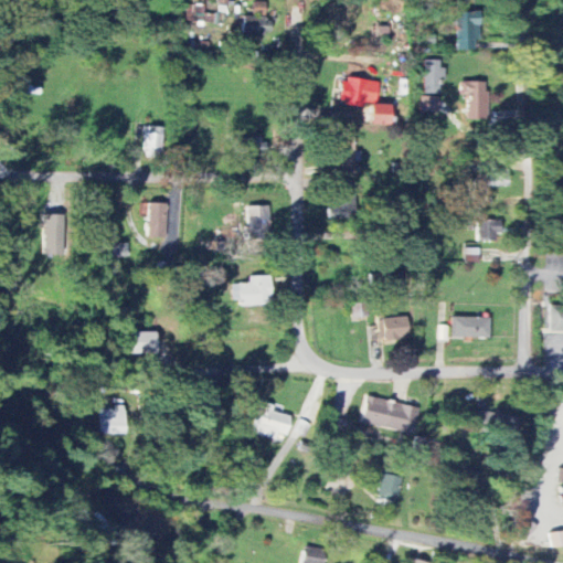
[(253,12),(266,14),(268,2),(255,0),(253,12)]
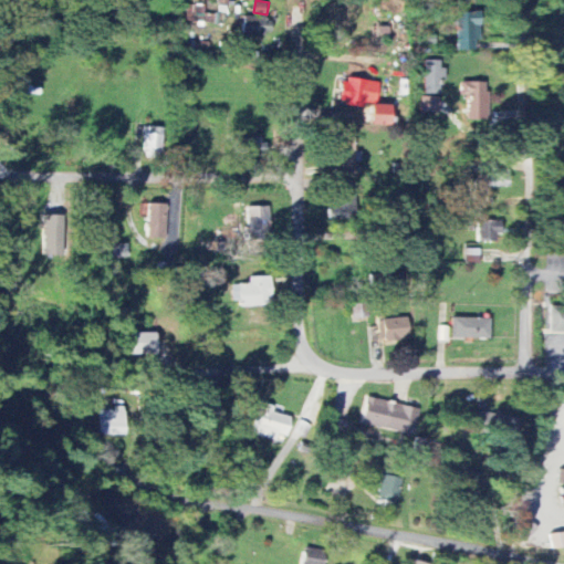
[(188,2),(187,20),(211,21),(212,3),(188,2)]
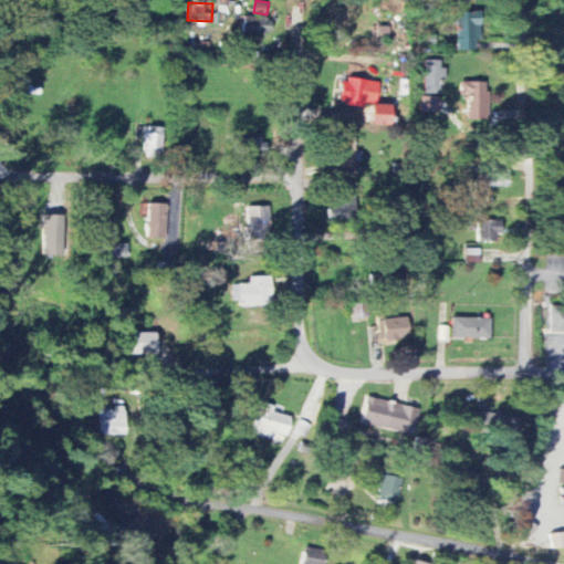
[(482,39),(482,10),(459,11),(459,49),(478,49),(477,39),(482,39)]
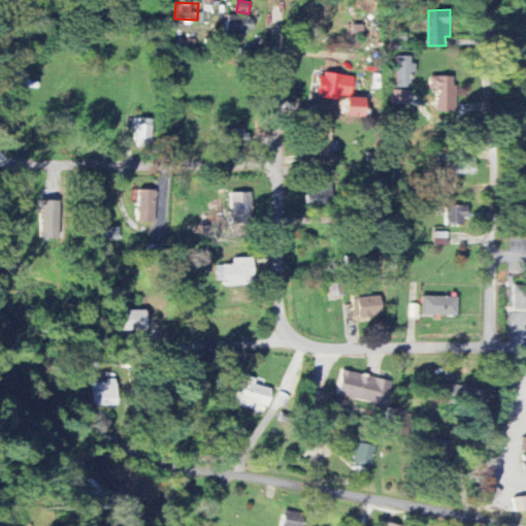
[(250,15),(227,14),(227,32),(250,32),(250,15)]
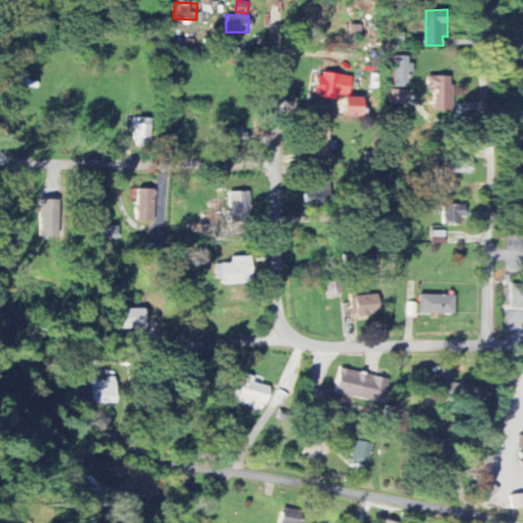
[(395,86),(410,86),(409,73),(415,73),(414,63),(410,63),(409,54),(395,55),(395,86)]
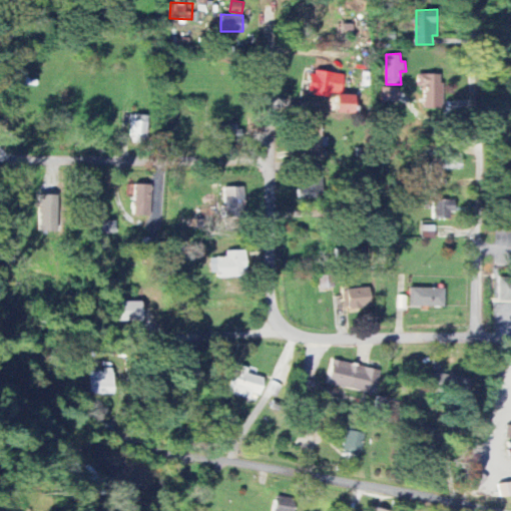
[(355,112),(356,94),(343,93),(343,72),(310,71),(309,93),(338,94),(337,111),(355,112)]
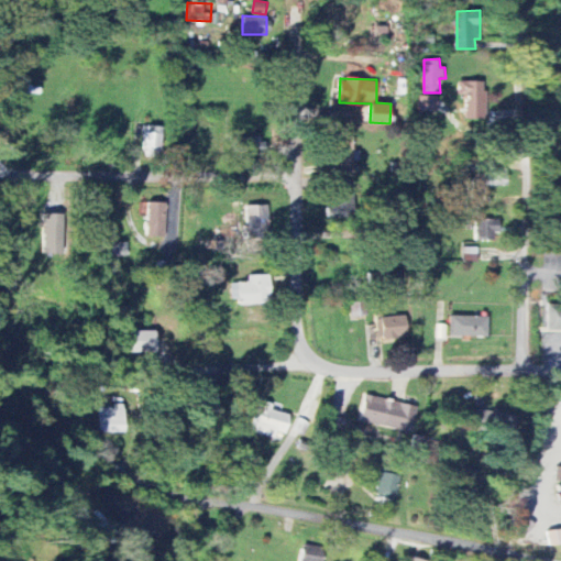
[(488,118),(487,79),(460,80),(461,95),(466,95),(468,118),(488,118)]
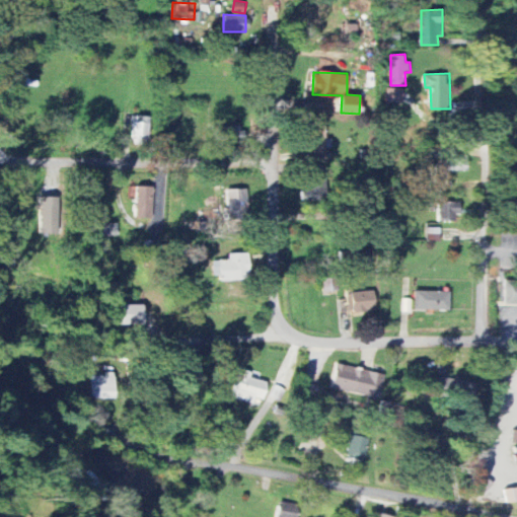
[(386,102),(402,103),(402,87),(387,86),(386,102)]
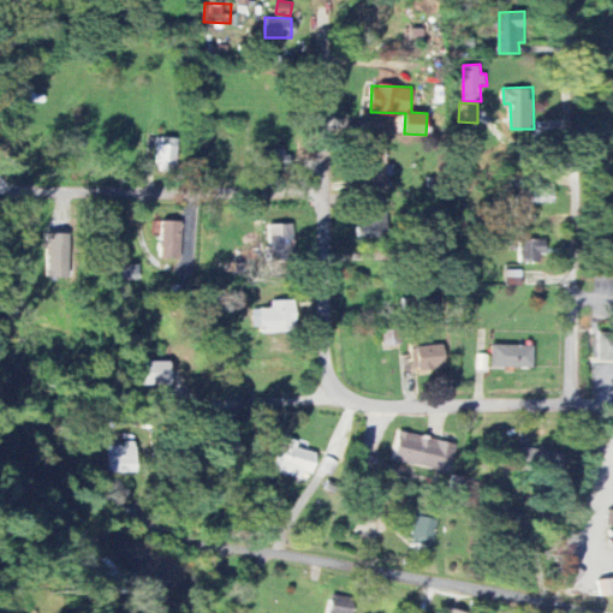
[(178,137),(159,137),(158,170),(178,170),(178,137)]
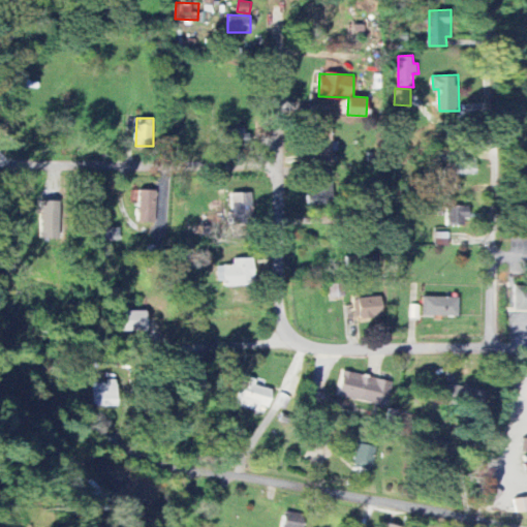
[(315,161),(334,161),(334,125),(315,126),(315,161)]
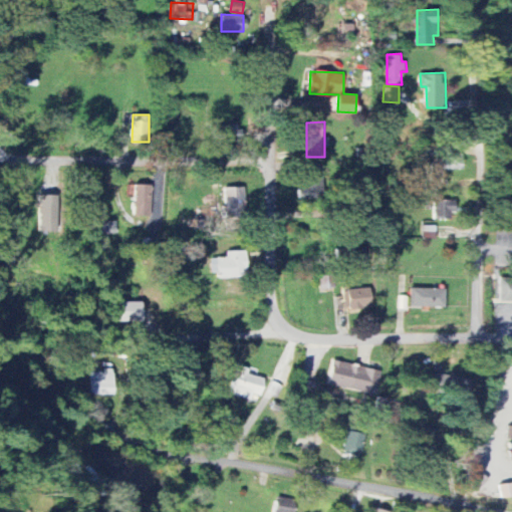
[(221,141),(240,139),(238,123),(219,125),(221,141)]
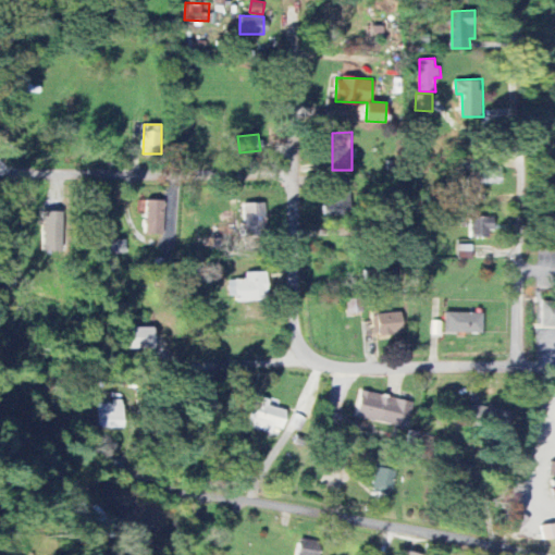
[(497,172),(497,163),(473,164),(473,185),(503,184),(503,172),(497,172)]
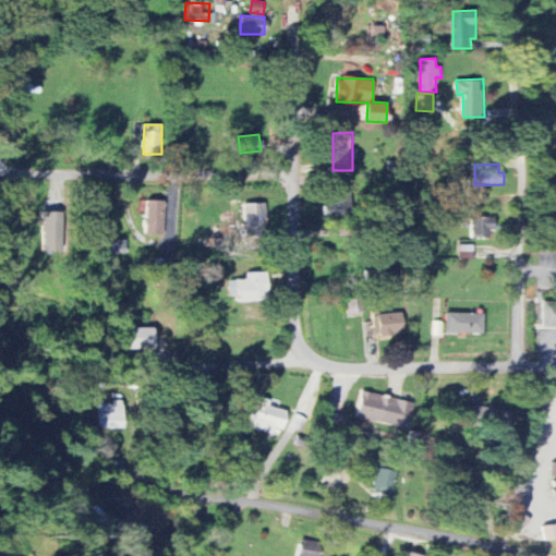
[(165,234),(165,201),(139,200),(139,214),(146,214),(145,233),(165,234)]
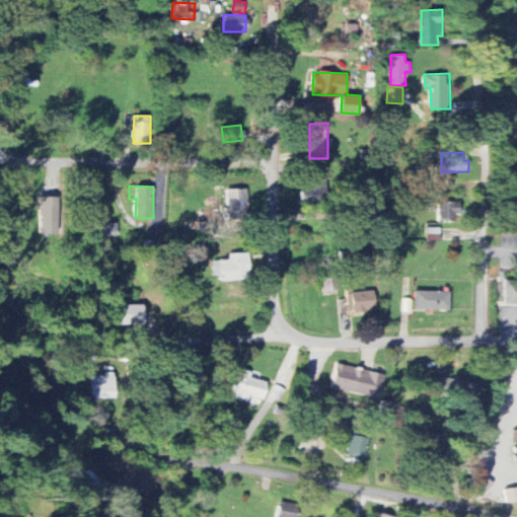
[(247,188),(226,189),(227,216),(248,216),(247,188)]
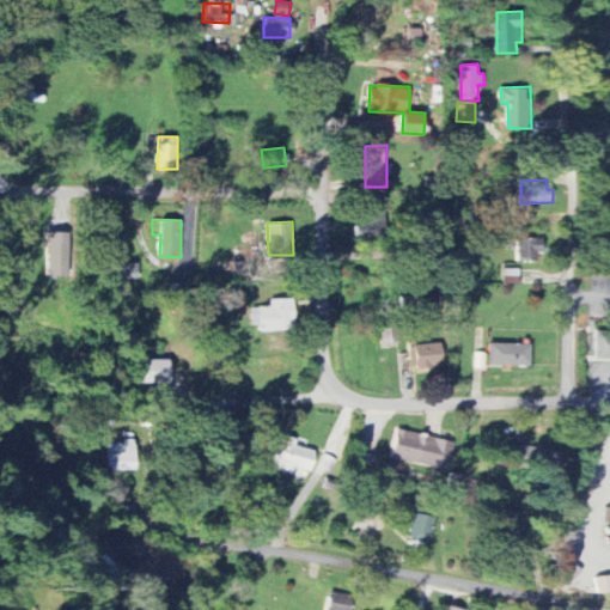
[(47,275),(72,276),(73,224),(63,224),(63,230),(49,230),(47,275)]
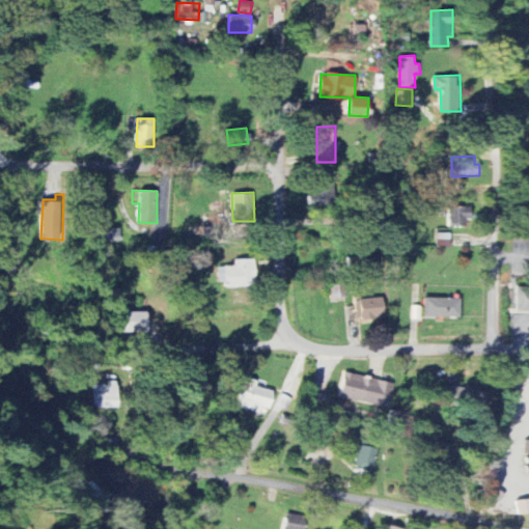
[(449,226),(470,226),(470,206),(449,206),(449,226)]
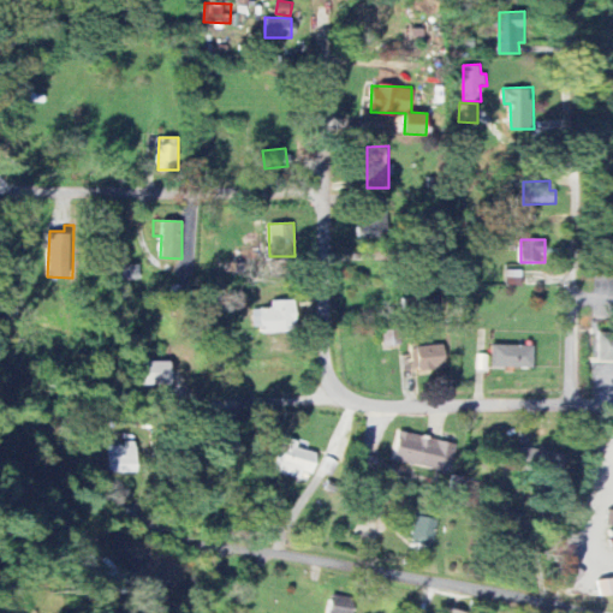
[(120,279),(140,279),(140,263),(120,265),(120,279)]
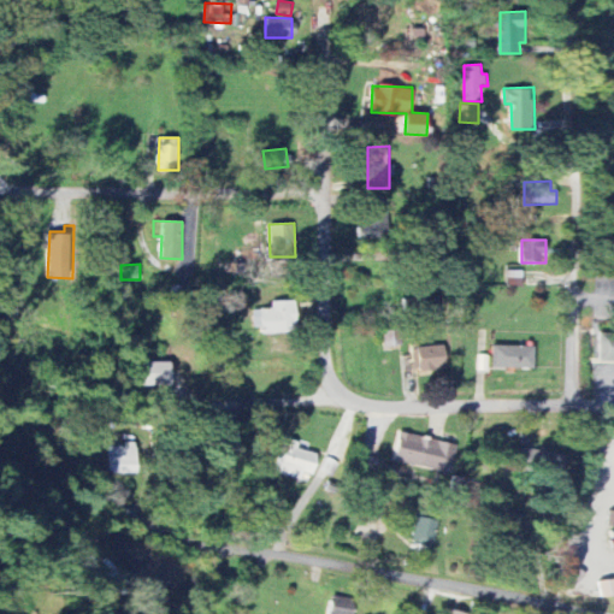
[(525,271),(508,270),(507,284),(524,285),(525,271)]
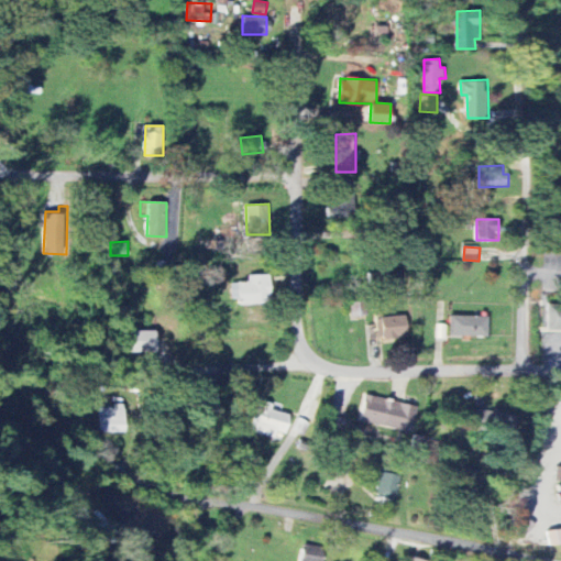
[(270,274),(249,275),(249,282),(234,283),(234,304),(271,304),(270,274)]
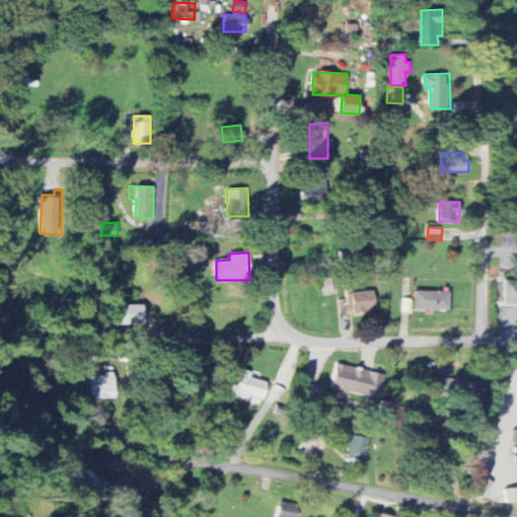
[(503,304),(516,303),(516,280),(504,281),(503,304)]
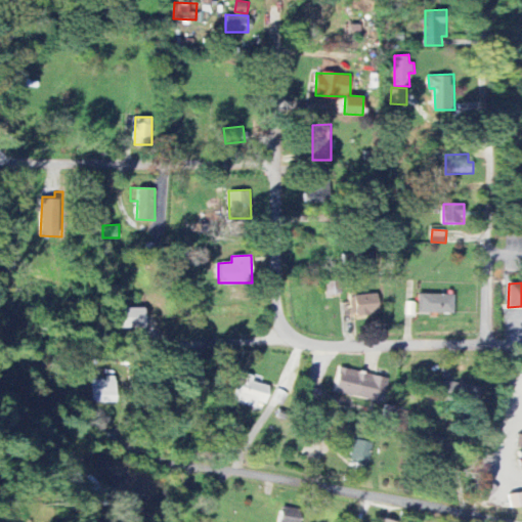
[(350,294),(350,314),(379,313),(378,294),(350,294)]
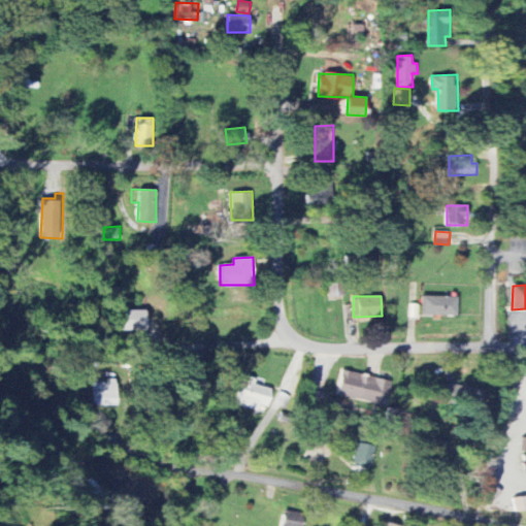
[(422,315),(458,315),(458,296),(422,296),(422,315)]
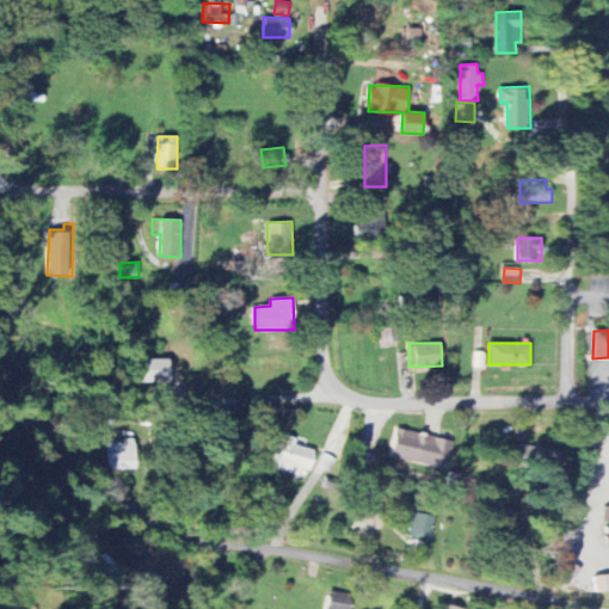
[(170,358),(131,358),(131,381),(168,382),(170,358)]
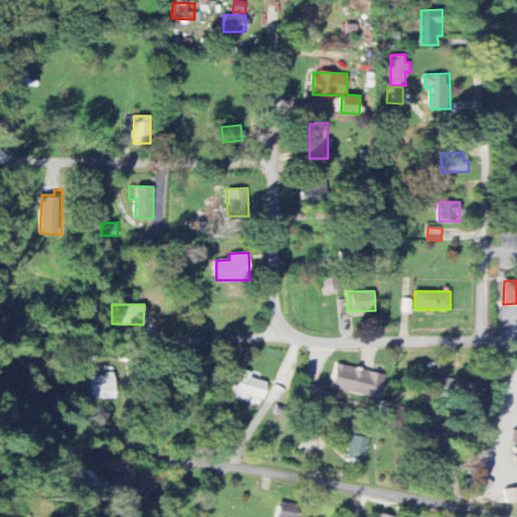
[(380,396),(385,373),(336,364),(331,388),(380,396)]
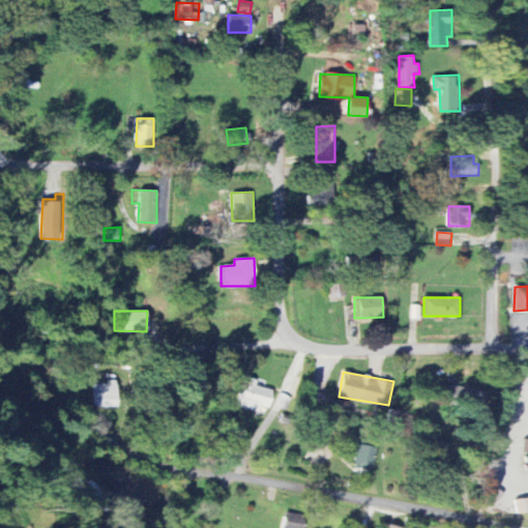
[(273,389),(264,387),(266,380),(245,376),(238,407),(259,412),(260,406),(269,408),(273,389)]
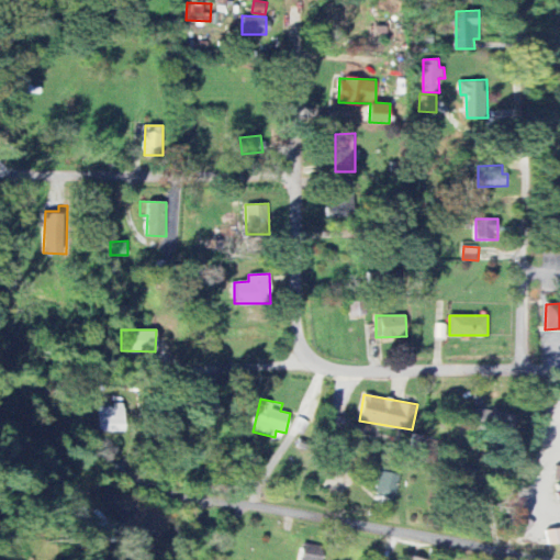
[(124,432),(125,402),(114,402),(114,406),(98,406),(98,430),(124,432)]
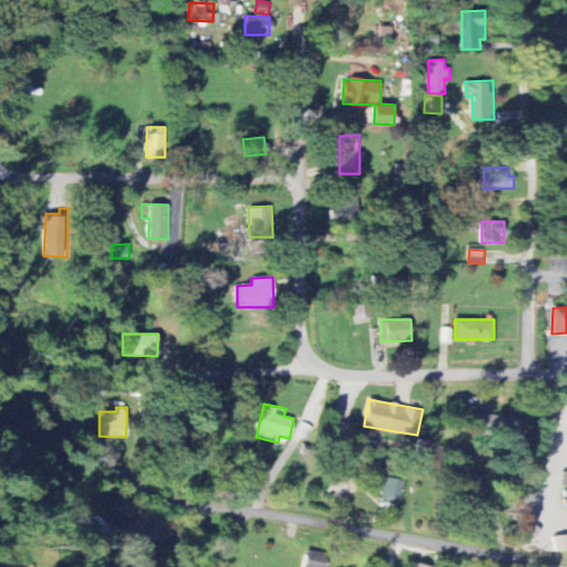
[(523,421),(485,413),(480,433),(519,440),(523,421)]
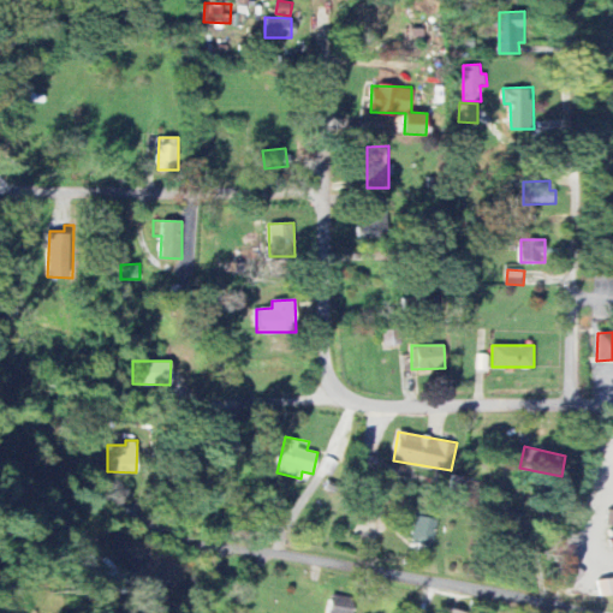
[(433,541),(439,516),(416,511),(410,536),(433,541)]
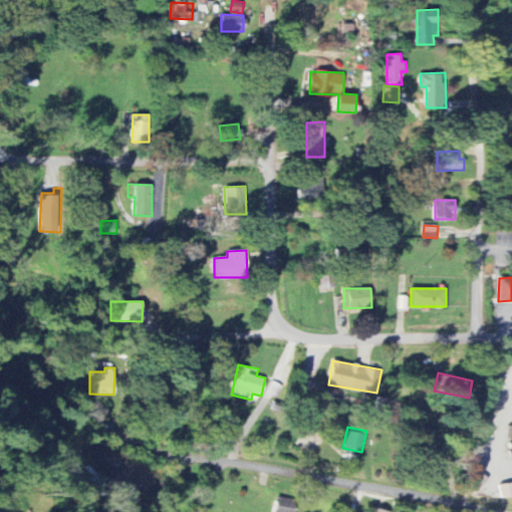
[(511,482),(499,484),(501,497),(511,495),(511,482)]
